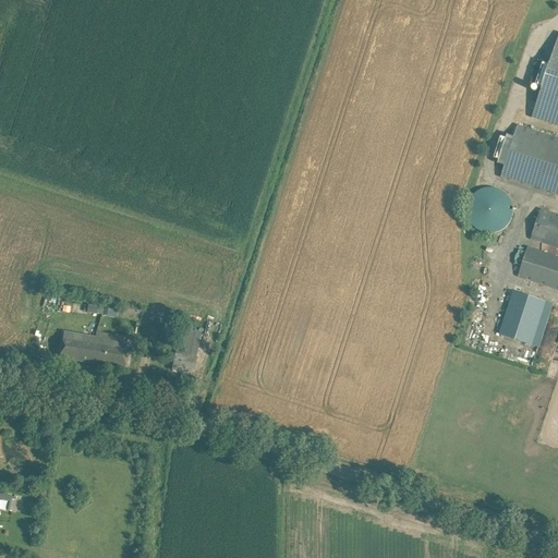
[(557,138),(519,126),(502,177),(557,193),(557,37),(549,64),(537,60),(530,84),(543,87),(533,118),(557,125),(557,138)]
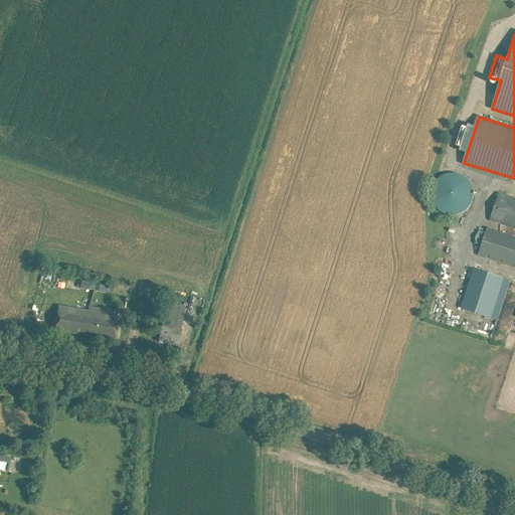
[(433,192),(433,193),(433,194),(433,196),(433,197),(433,200),(434,201),(434,203),(435,204),(435,205),(436,206),(437,207),(438,209),(439,210),(441,212),(443,213),(445,214),(447,215),(449,215),(451,216),(453,216),(455,216),(457,215),(460,215),(461,214),(463,214),(465,212),(467,211),(468,210),(470,208),(471,206),(472,205),(473,203),(474,201),(474,200),(474,199),(474,197),(474,195),(474,193),(474,191),(474,189),(473,187),(472,185),(471,184),(470,182),(469,181),(467,179),(466,178),(465,177),(463,176),(462,176),(460,175),(458,175),(456,174),(455,174),(453,174),(452,174),(449,175),(448,175),(445,176),(444,177),(442,178),(441,179),(439,180),(438,182),(436,183),(435,185),(434,187),(434,188),(434,189),(433,191),(433,192)]
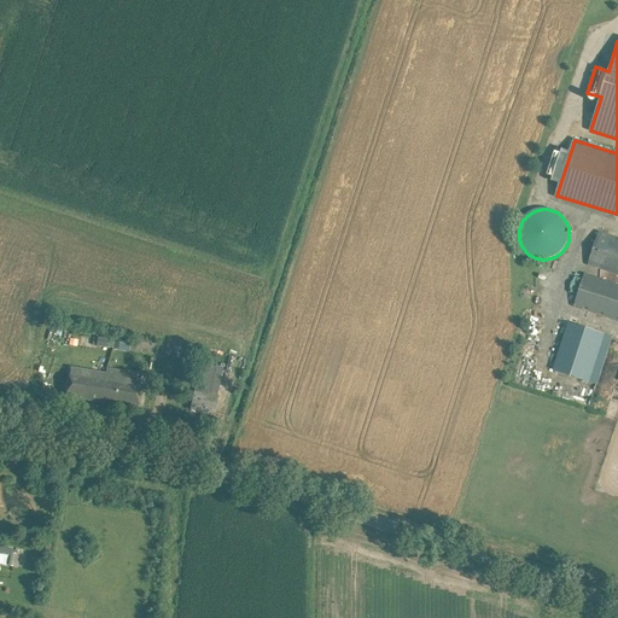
[(573,307),(617,321),(617,239),(599,233),(588,266),(617,275),(617,284),(584,273),(573,307)]
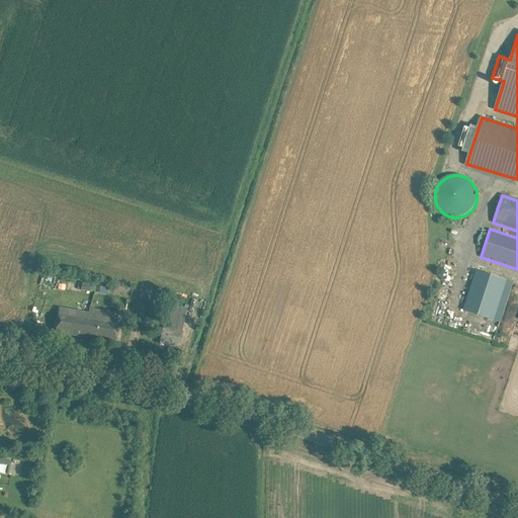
[(462,311),(494,321),(507,280),(476,270),(462,311)]
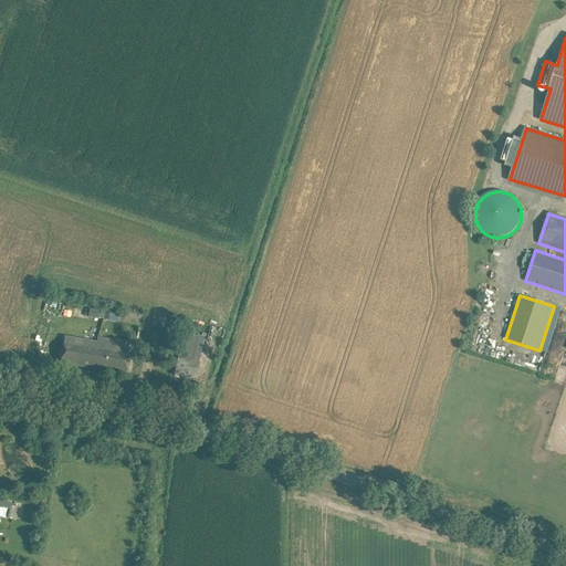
[(184,329),(174,375),(197,379),(200,363),(199,363),(200,356),(199,356),(203,337),(189,334),(189,331),(184,329)]
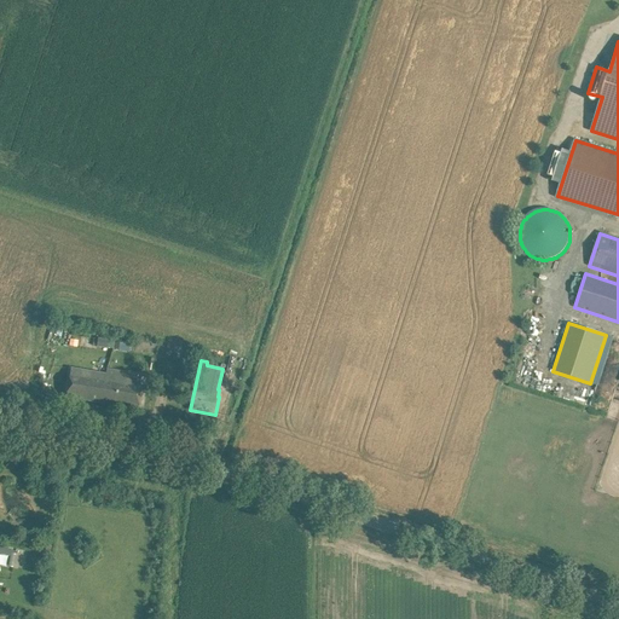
[(70,368),(65,398),(138,410),(139,398),(142,386),(132,383),(133,372),(106,369),(106,374),(70,368)]
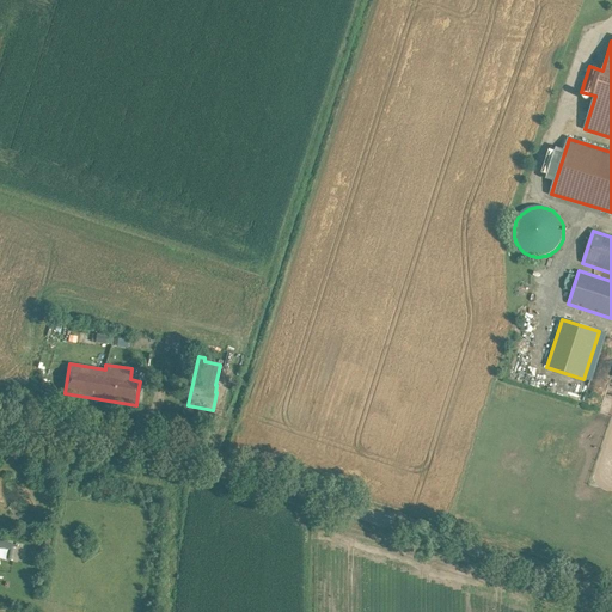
[(0,548),(10,550),(7,558),(12,558),(16,546),(11,545),(11,544),(0,542),(0,548)]
